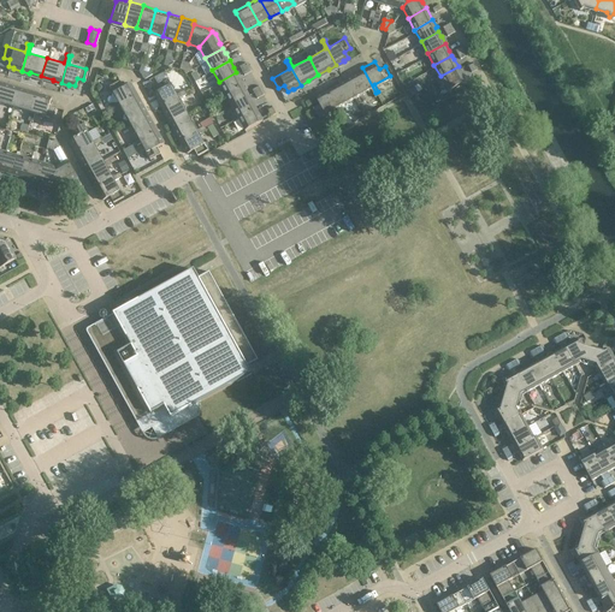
[(462,73),(459,66),(441,76),(447,88),(463,78),(461,73),(462,73)]
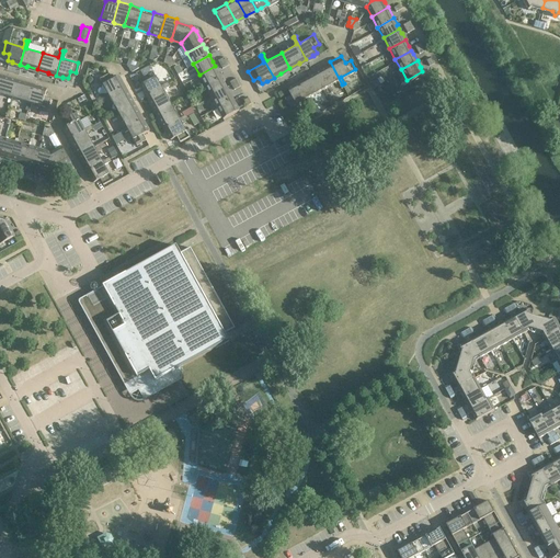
[(342,84),(330,61),(313,71),(322,87),(336,79),(341,86),(342,84)]
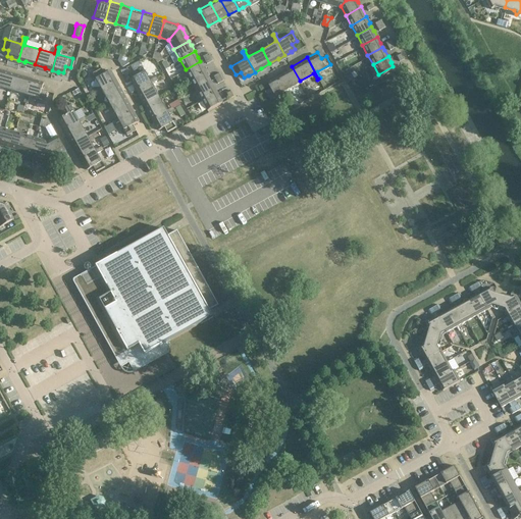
[(202,64),(200,61),(186,69),(191,79),(206,70),(203,64),(202,64)]
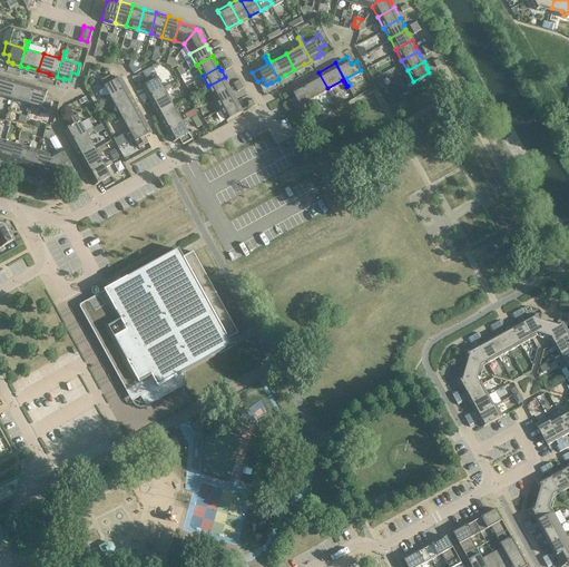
[(143,87),(146,94),(163,85),(154,70),(145,75),(147,78),(141,81),(144,86),(143,87)]
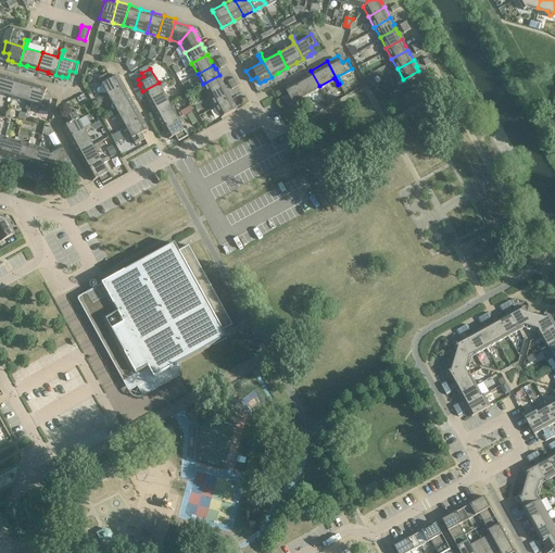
[(111,76),(108,71),(99,76),(106,90),(100,95),(101,96),(123,84),(120,77),(118,77),(116,73),(111,76)]
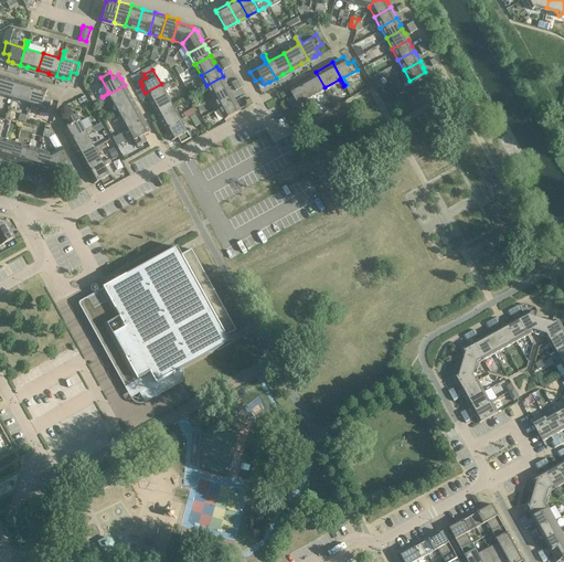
[(325,87),(316,72),(299,81),(311,104),(314,103),(310,95),(325,87)]
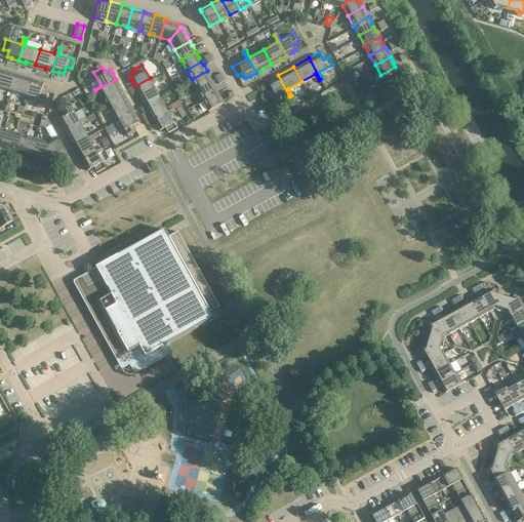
[(5,70),(0,68),(0,85),(10,89),(15,73),(5,70)]
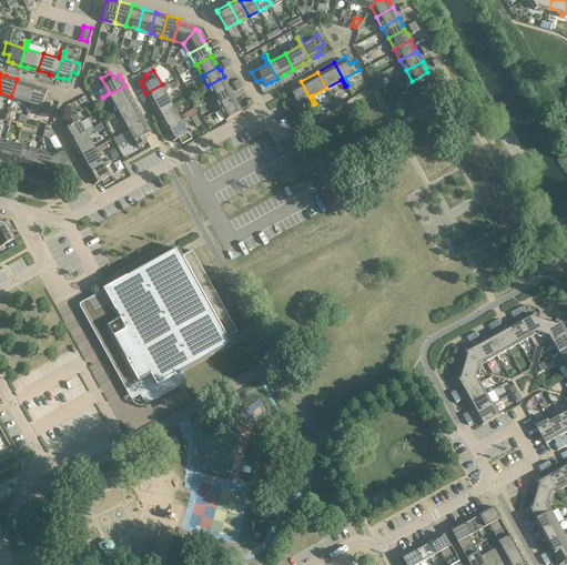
[(228,83),(224,77),(208,86),(213,97),(229,88),(228,83)]
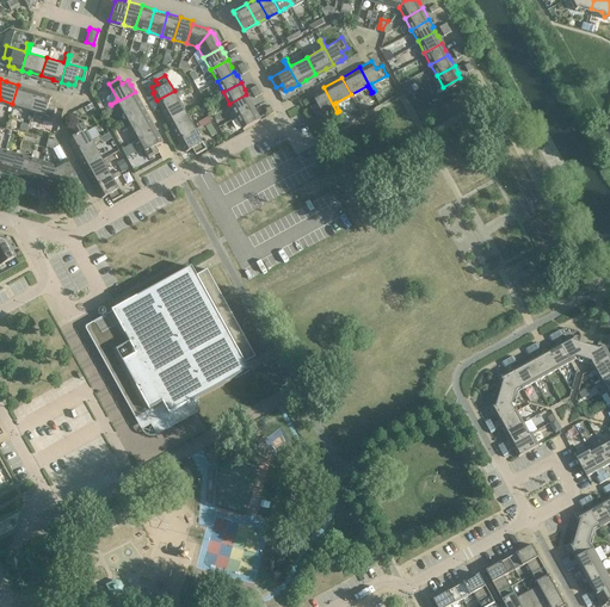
[(37,90),(18,85),(12,104),(29,109),(26,117),(29,117),(37,90)]
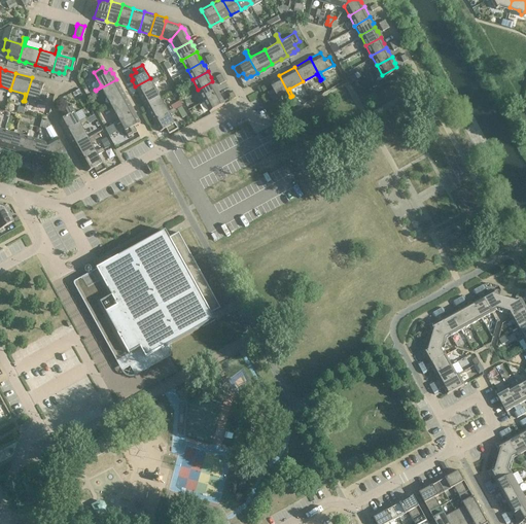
[(156,75),(150,78),(135,86),(138,93),(139,92),(145,102),(159,94),(152,82),(159,78),(156,75)]
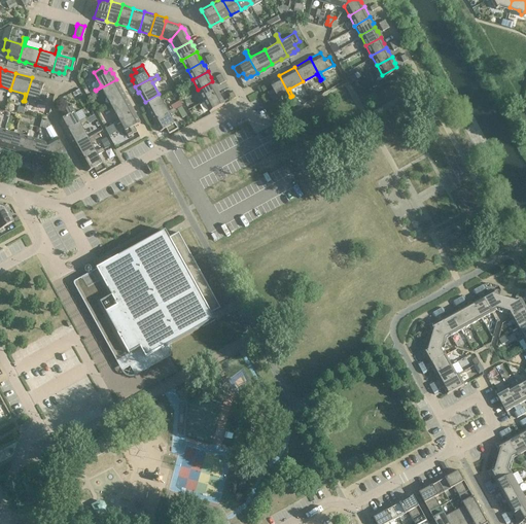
[(290,97),(279,75),(269,81),(272,88),(267,91),(272,99),(285,91),(289,98),(290,97)]
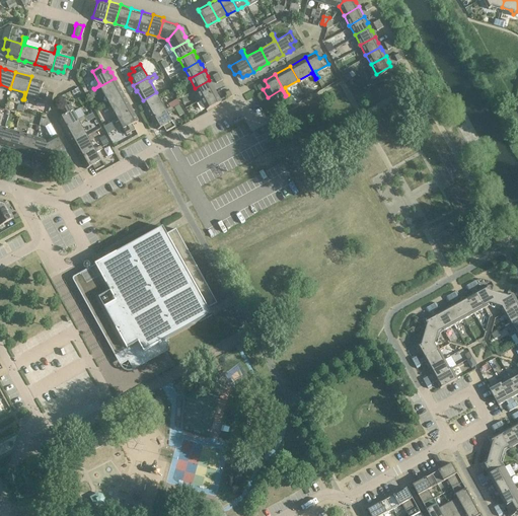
[(43,80),(31,76),(24,99),(26,100),(28,93),(44,98),(47,88),(41,87),(43,80)]
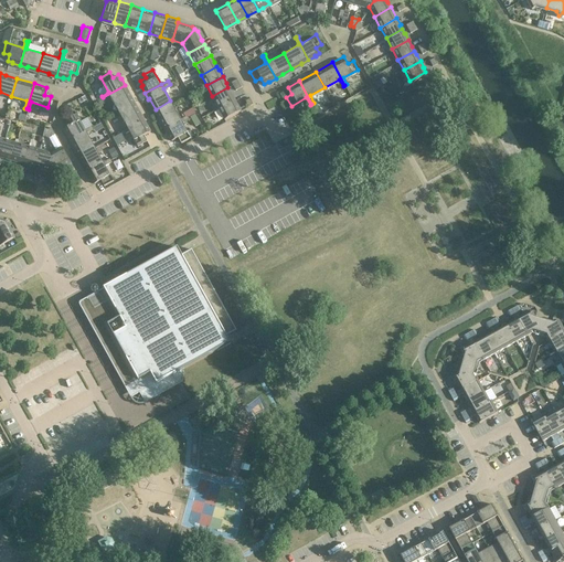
[(129,92),(125,85),(103,97),(104,99),(110,96),(118,110),(134,102),(128,93),(129,92)]
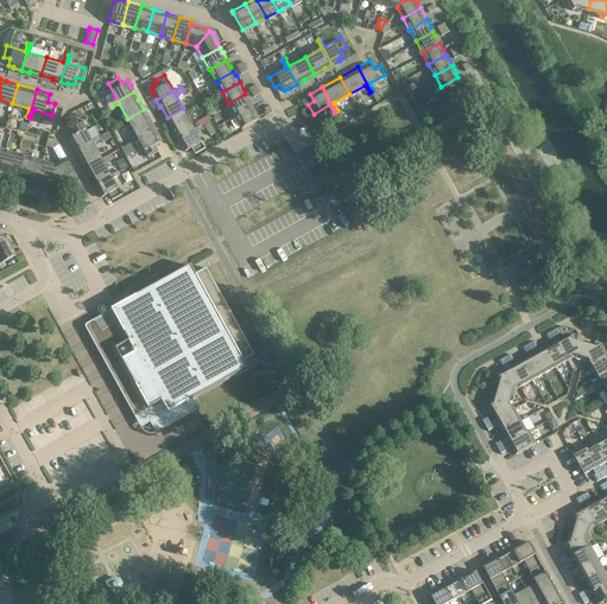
[(247,99),(245,94),(228,103),(235,115),(253,105),(248,97),(247,99)]
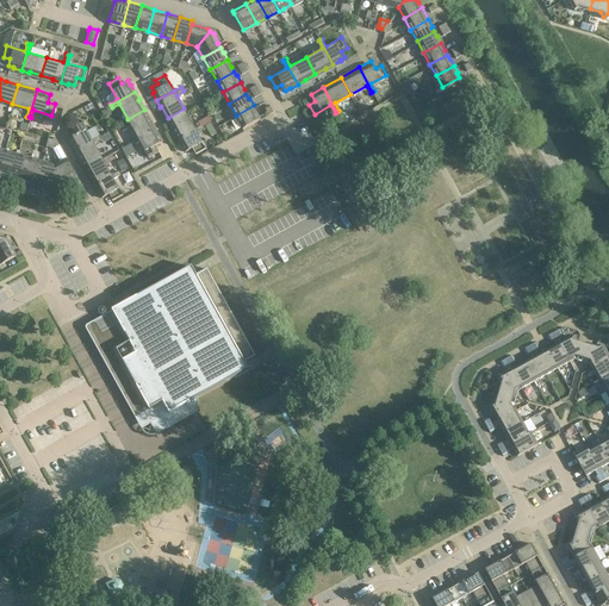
[(258,112),(254,105),(236,116),(242,126),(259,117),(256,113),(258,112)]
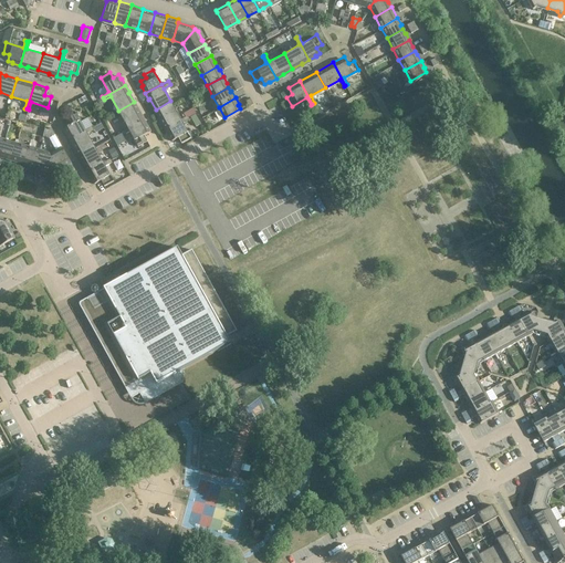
[(177,112),(170,101),(156,110),(157,112),(161,121),(160,121),(164,128),(187,115),(187,113),(184,115),(179,117),(177,112)]
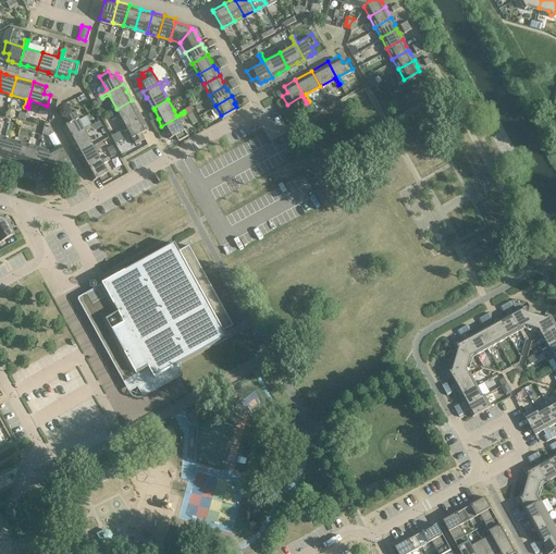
[(137,110),(132,100),(116,109),(118,110),(124,123),(118,127),(119,128),(141,117),(138,110),(137,110)]
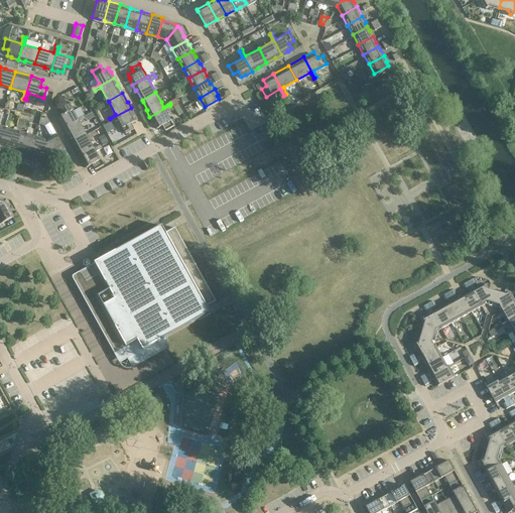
[(175,97),(166,102),(167,105),(170,103),(170,105),(177,101),(175,97)]
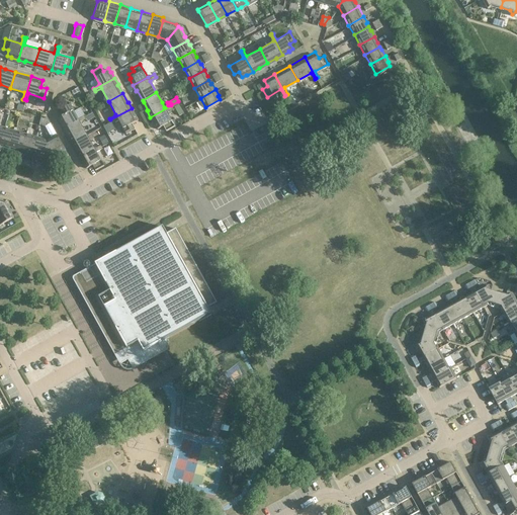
[(69,102),(61,107),(64,112),(57,116),(63,126),(84,114),(83,113),(77,116),(69,102)]
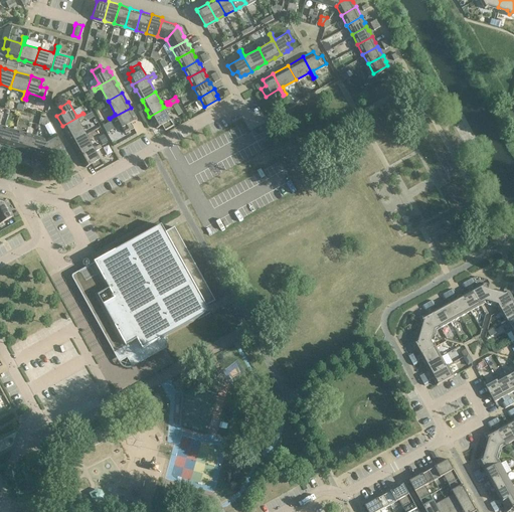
[(177,102),(173,105),(177,113),(182,110),(177,102)]
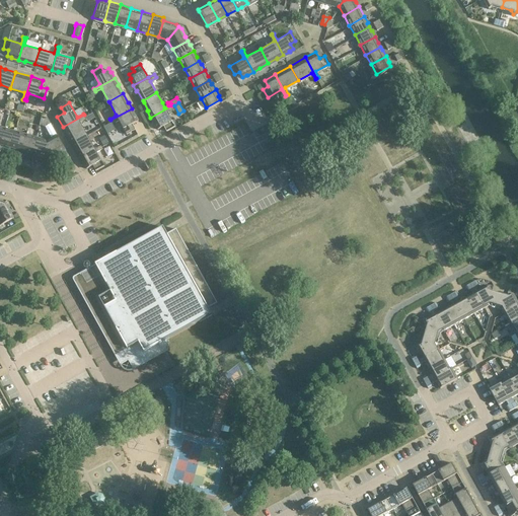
[(172,107),(171,105),(150,118),(154,124),(155,123),(157,127),(163,124),(166,129),(174,125),(166,111),(172,107)]
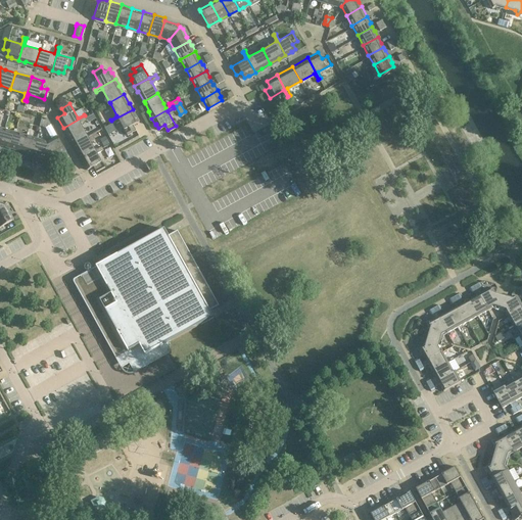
[(139,120),(133,109),(111,121),(112,123),(119,120),(127,133),(135,129),(132,123),(139,120)]
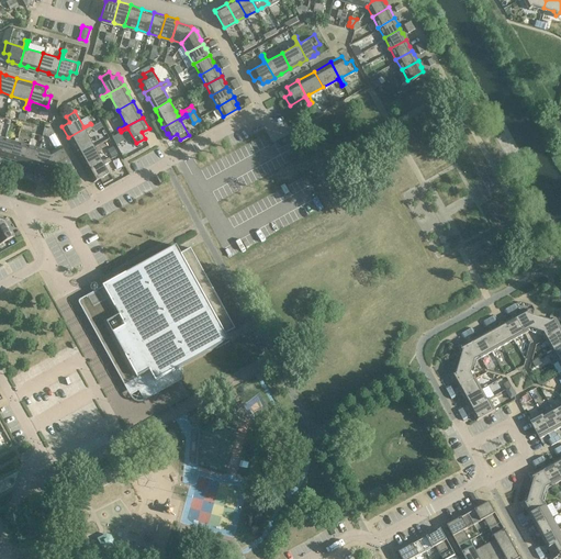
[(92,126),(91,124),(68,137),(78,154),(93,145),(86,130),(92,126)]
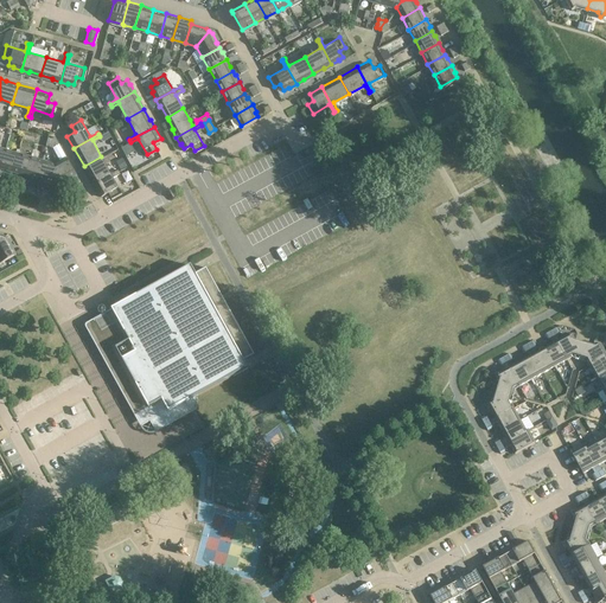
[(17,151),(5,147),(0,162),(0,166),(7,168),(7,167),(12,170),(17,151)]
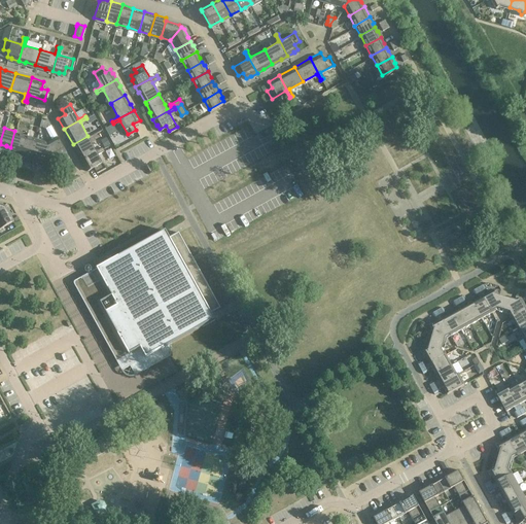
[(26,134),(14,131),(10,147),(14,148),(14,149),(21,150),(26,134)]
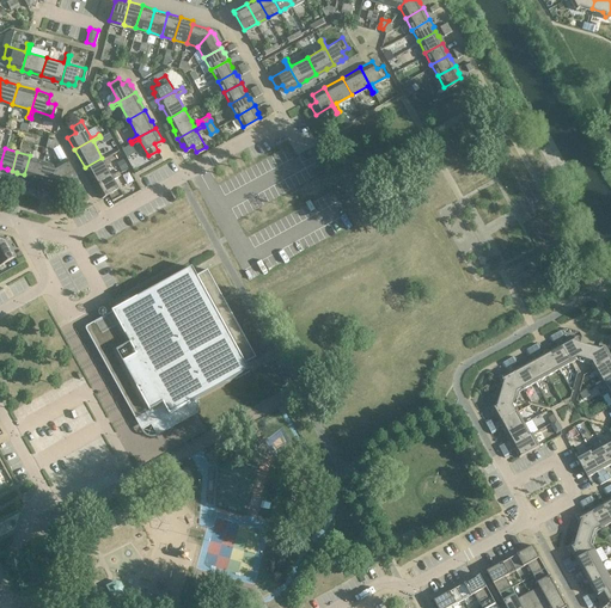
[(43,159),(30,155),(24,174),(32,177),(38,178),(43,159)]
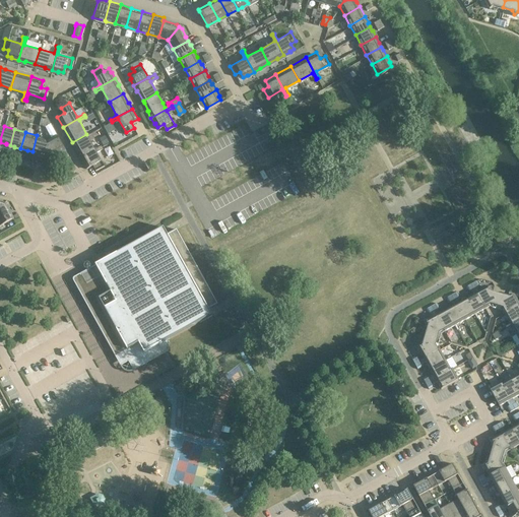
[(64,148),(56,133),(46,138),(49,155),(51,155),(64,148)]
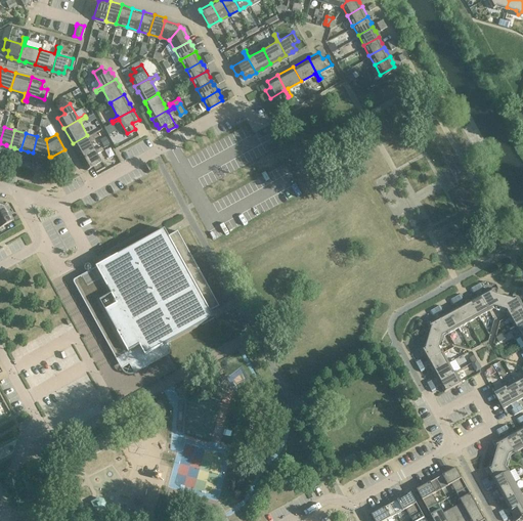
[(94,148),(87,135),(73,143),(77,152),(81,158),(102,146),(101,144),(94,148)]
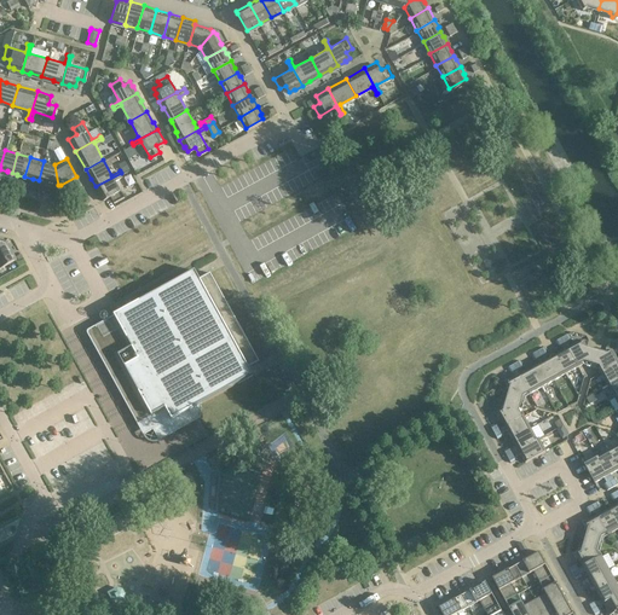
[(123,160),(117,163),(122,172),(128,168),(123,160)]
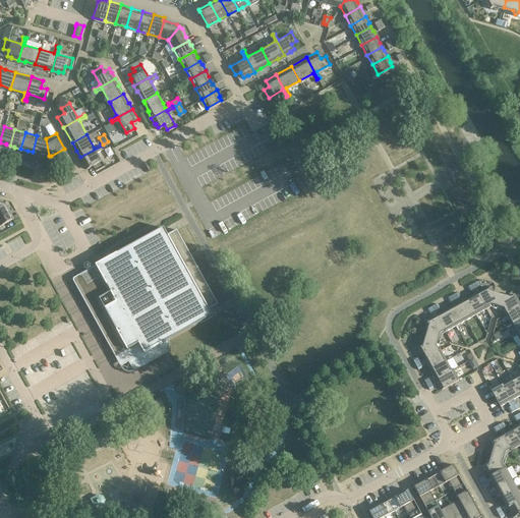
[(46,138),(37,135),(33,152),(37,153),(37,154),(46,156),(49,156),(46,138)]
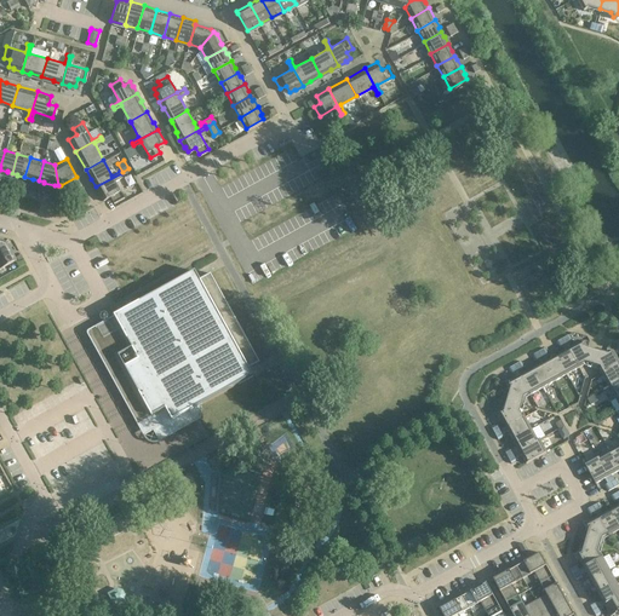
[(122,176),(121,173),(96,186),(102,200),(109,195),(113,201),(124,196),(114,179),(122,176)]
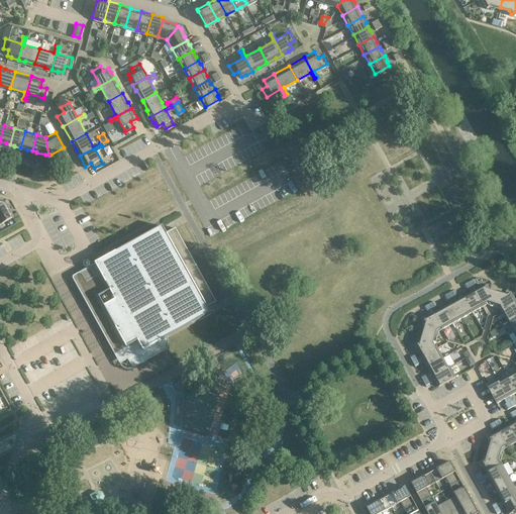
[(5,202),(3,200),(0,203),(0,221),(12,215),(5,202)]
